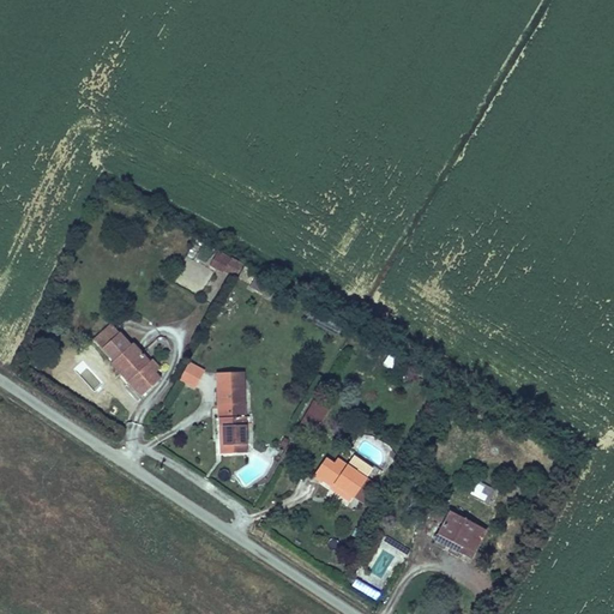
[(236,266),(216,254),(212,262),(209,259),(205,265),(211,269),(212,268),(230,277),(236,266)]
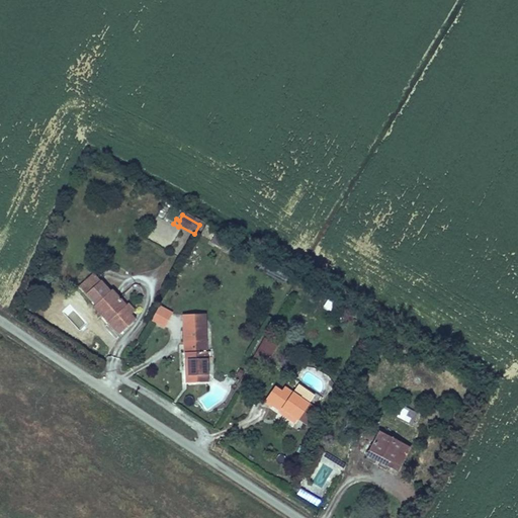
[(167,245),(171,237),(152,230),(149,238),(167,245)]
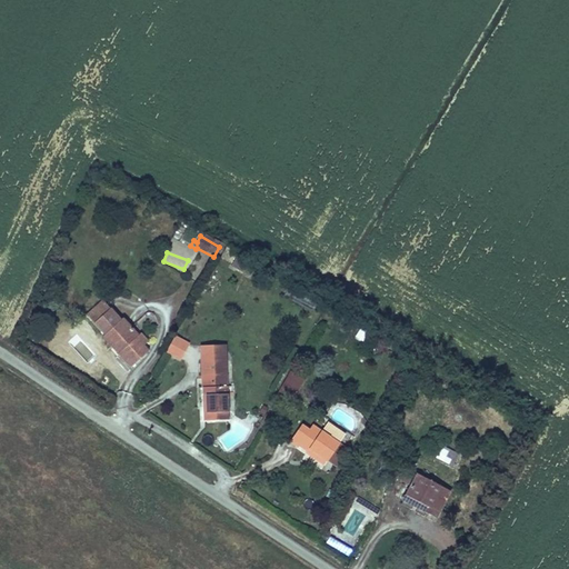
[(250,269),(233,258),(228,265),(247,276),(250,269)]
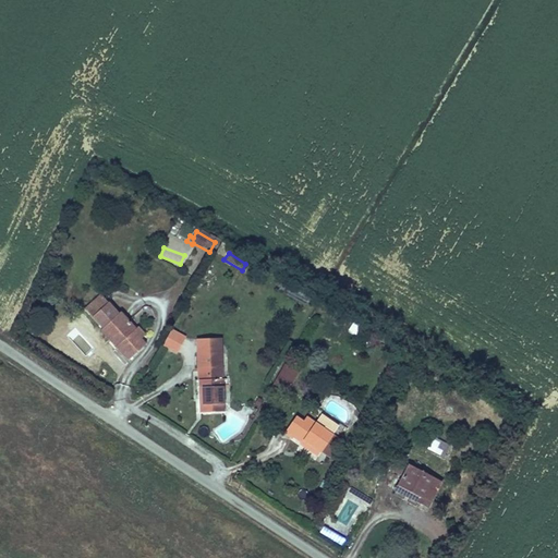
[(80,310),(87,317),(104,303),(96,295),(80,310)]
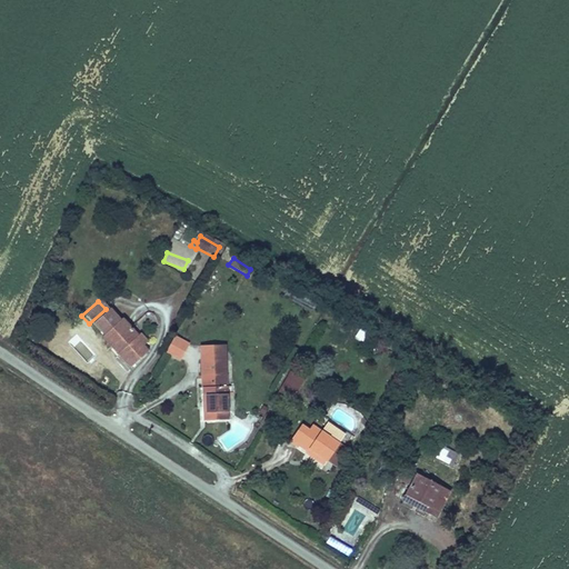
[(106,309),(89,323),(100,335),(105,331),(119,346),(113,351),(128,368),(146,350),(141,345),(132,336),(136,333),(120,317),(116,320),(106,309)]
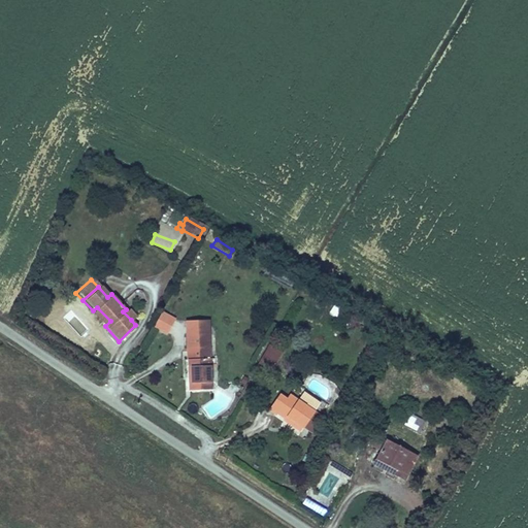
[(333,301),(328,314),(336,318),(341,305),(333,301)]
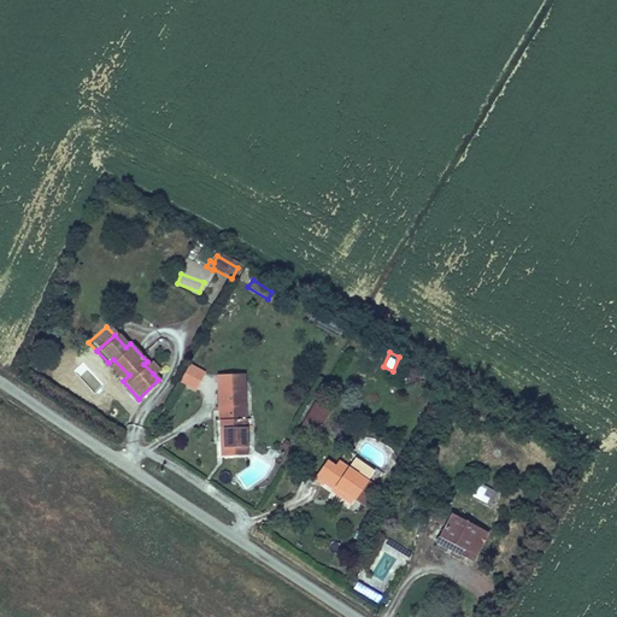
[(113,359),(109,363),(107,365),(123,381),(129,375),(113,359)]
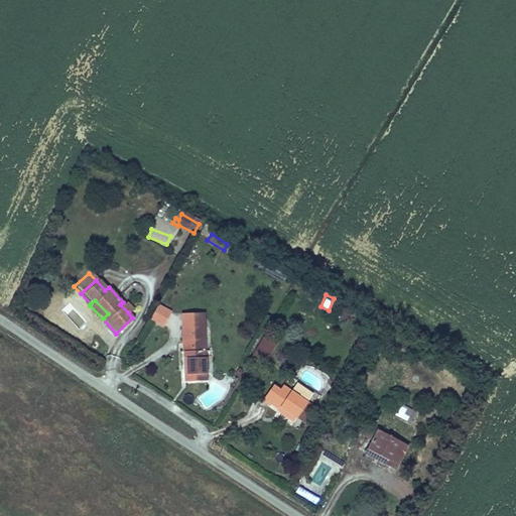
[(124,300),(123,302),(120,304),(128,312),(132,307),(124,300)]
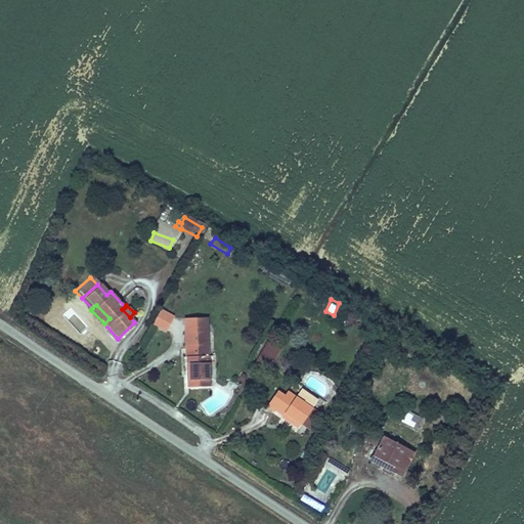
[(151,323),(166,331),(174,314),(160,307),(151,323)]
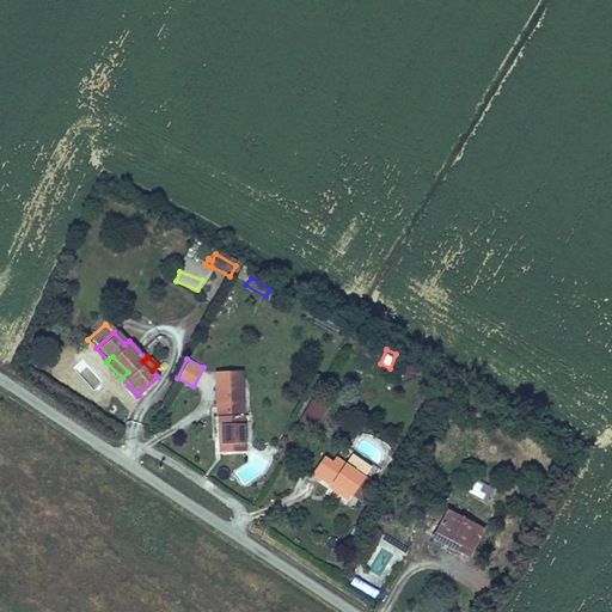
[(239,451),(234,372),(209,373),(215,452),(239,451)]
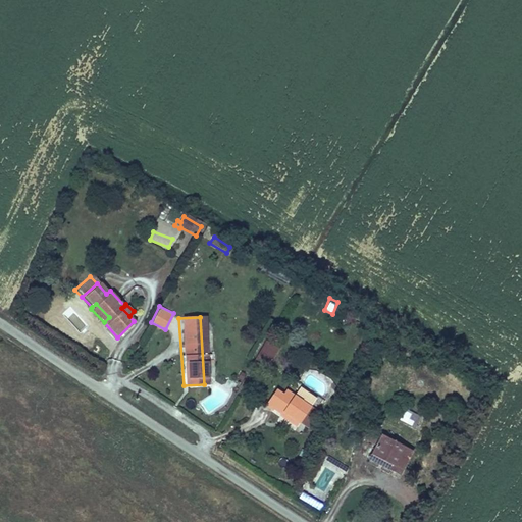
[(277,344),(265,335),(261,342),(273,350),(277,344)]
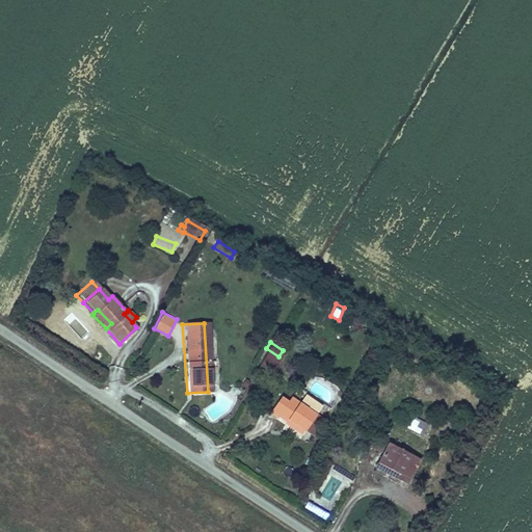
[(278,356),(266,348),(260,360),(272,367),(278,356)]
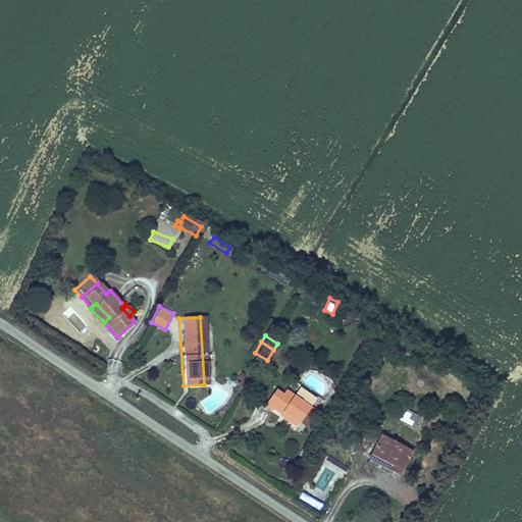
[(288,412),(303,423),(313,408),(320,398),(303,386),(297,396),(284,387),(282,392),(274,386),(263,404),(283,418),(288,412)]
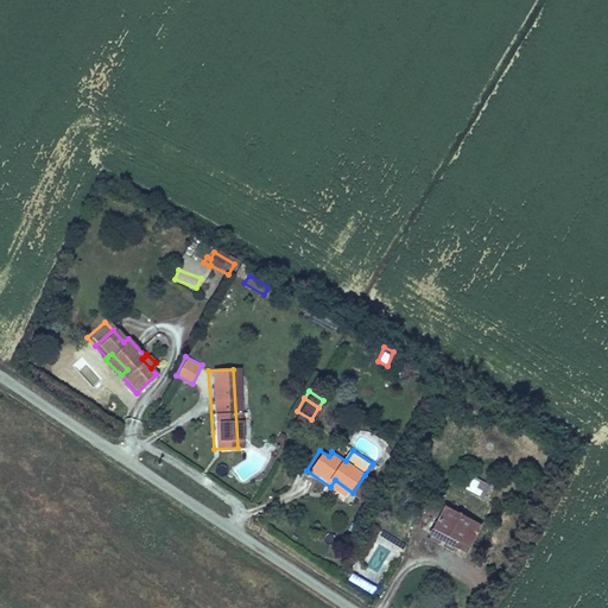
[(365,475),(353,493),(362,499),(374,481),(365,475)]
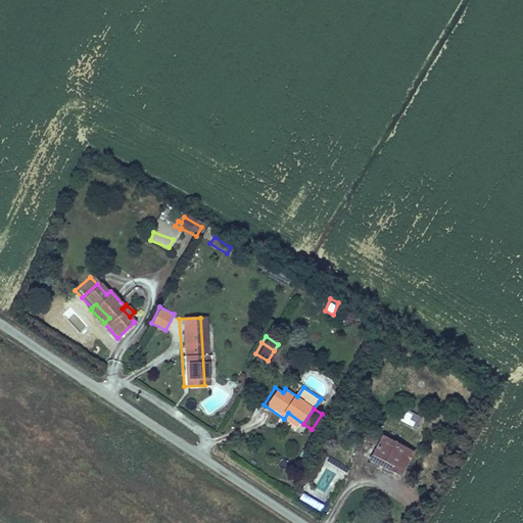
[(418,420),(402,412),(398,421),(414,429),(418,420)]
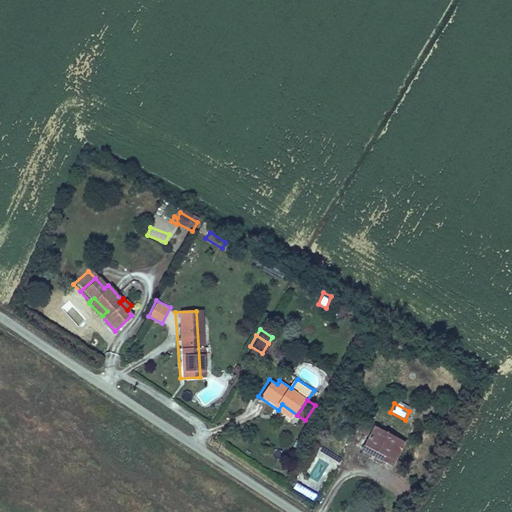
[(293,421),(297,415),(282,404),(278,410),(293,421)]
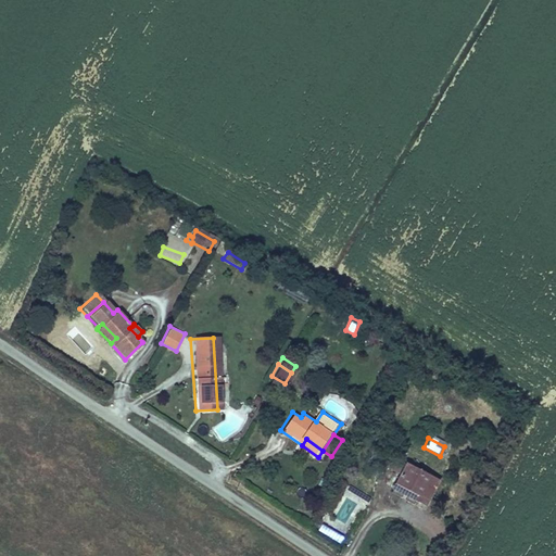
[(424,505),(437,479),(404,463),(391,489),(424,505)]
